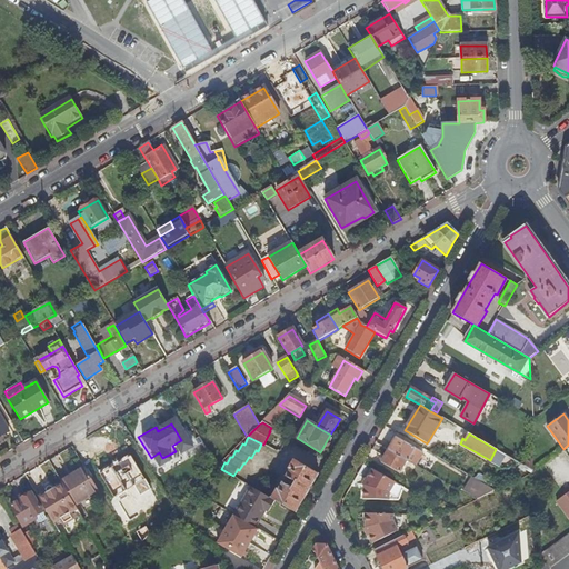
[(397,437),(389,450),(408,460),(416,465),(423,452),(397,437)]
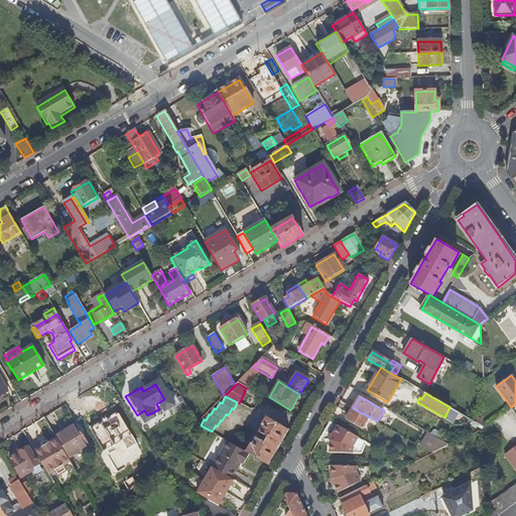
[(83,422),(92,416),(86,405),(76,411),(83,422)]
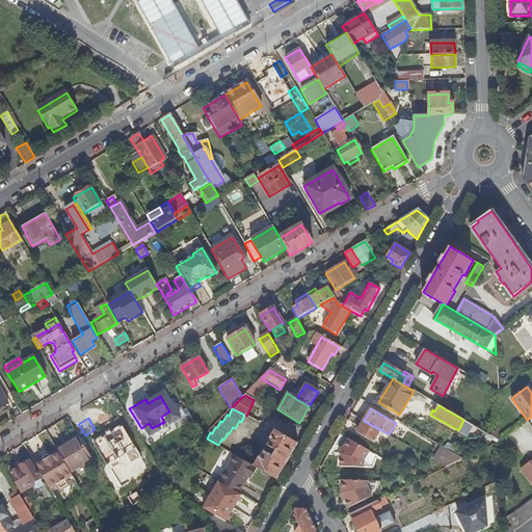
[(381,430),(364,421),(356,432),(374,442),(381,430)]
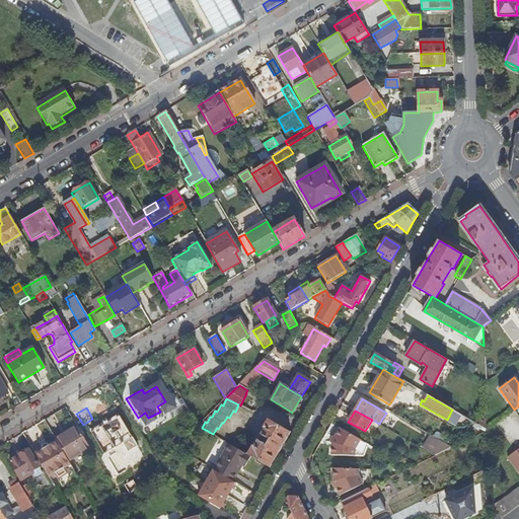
[(477,425),(487,430),(487,418),(483,416),(477,425)]
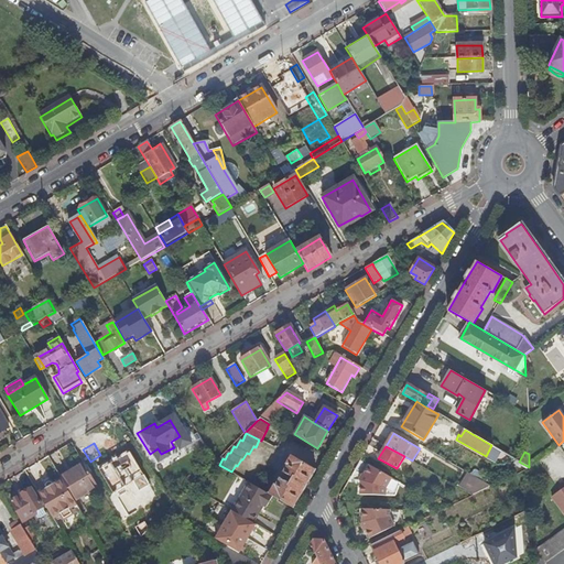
[(310,481),(315,470),(291,456),(285,466),(286,467),(282,474),(292,479),(289,485),(280,478),(275,486),(274,485),(268,495),(272,497),(293,509),(310,481)]
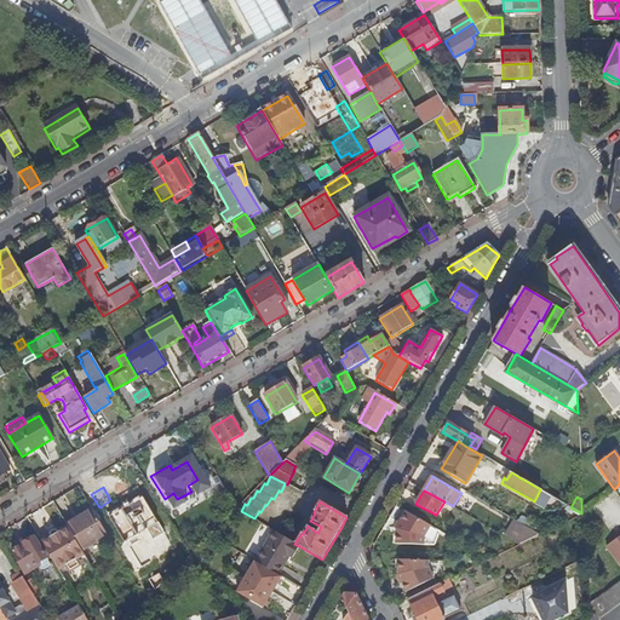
[(148,550),(172,537),(154,507),(131,521),(148,550)]
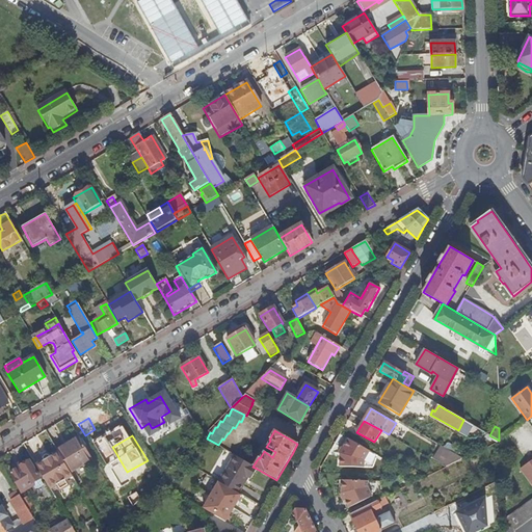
[(78,436),(55,449),(57,453),(68,471),(90,457),(78,436)]
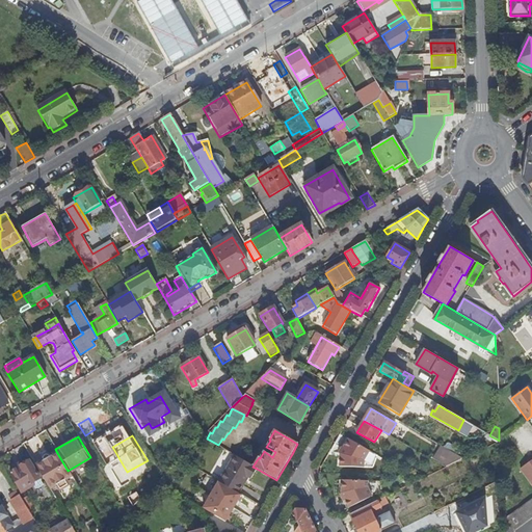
[(370,451),(349,439),(340,455),(340,467),(363,468),(364,461),(370,451)]
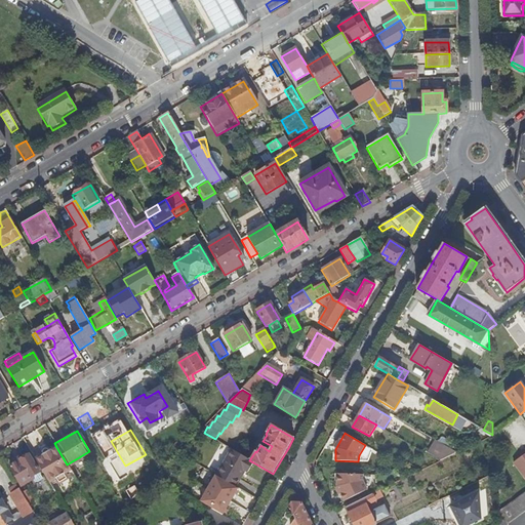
[(427,454),(438,461),(456,452),(436,440),(427,454)]
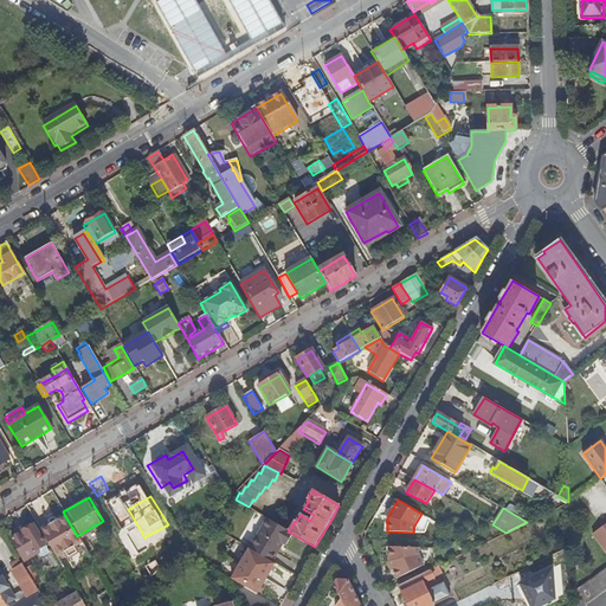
[(49,527),(40,532),(57,560),(64,555),(68,556),(69,556),(72,555),(73,553),(75,550),(75,548),(82,545),(77,536),(65,516),(57,521),(49,527)]
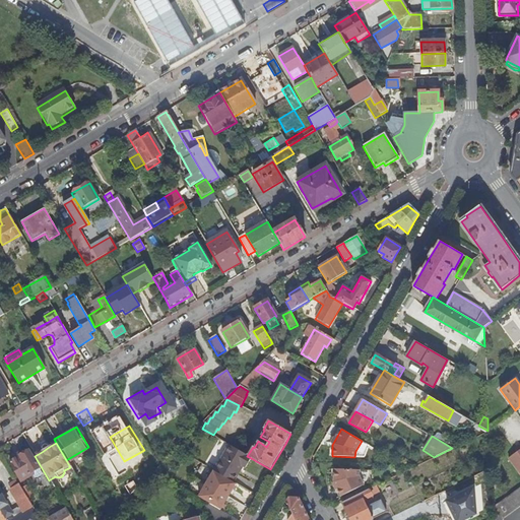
[(230,446),(213,472),(233,483),(240,471),(242,467),(245,469),(251,458),(247,456),(230,446)]
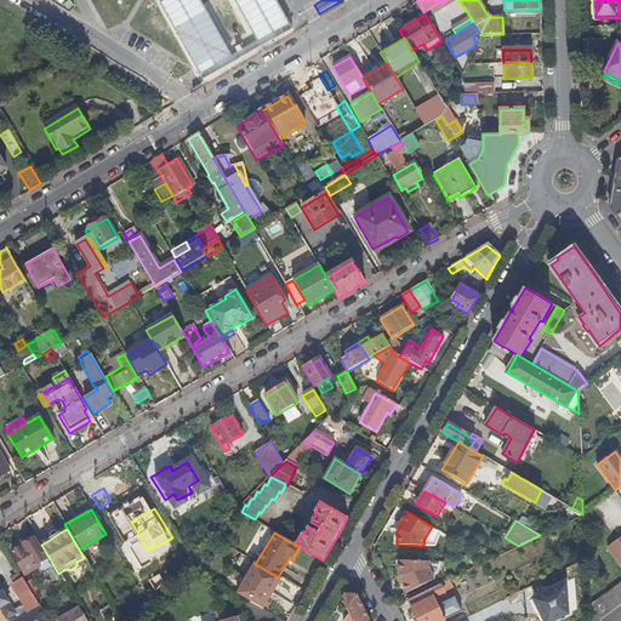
[(620,534),(605,547),(620,567),(620,534)]
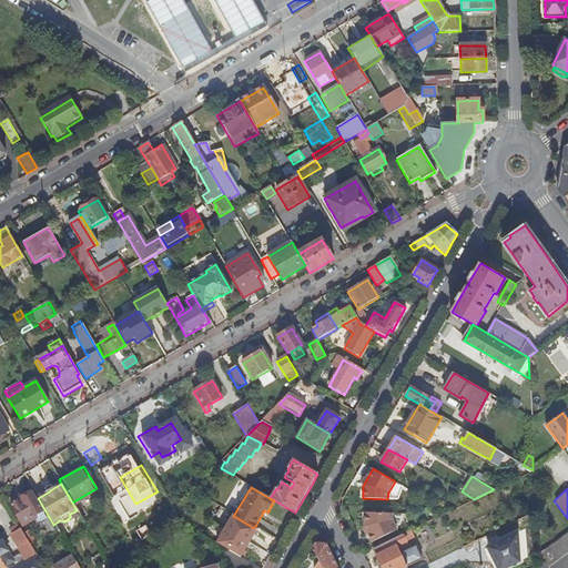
[(42,513),(31,494),(10,506),(22,527),(39,517),(38,515),(42,513)]
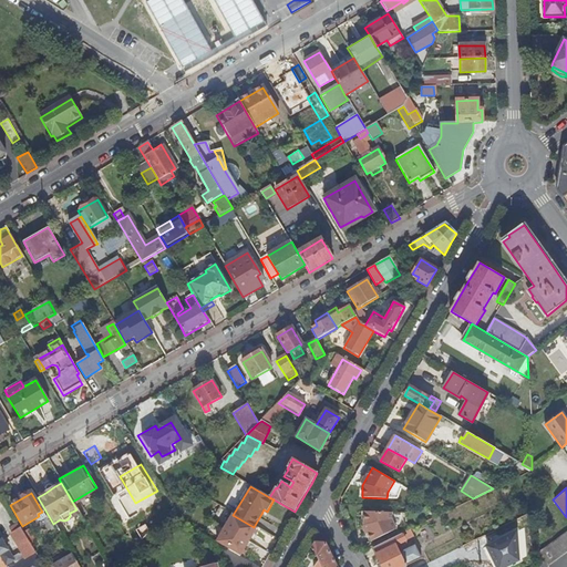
[(536,518),(535,511),(526,515),(529,522),(536,518)]
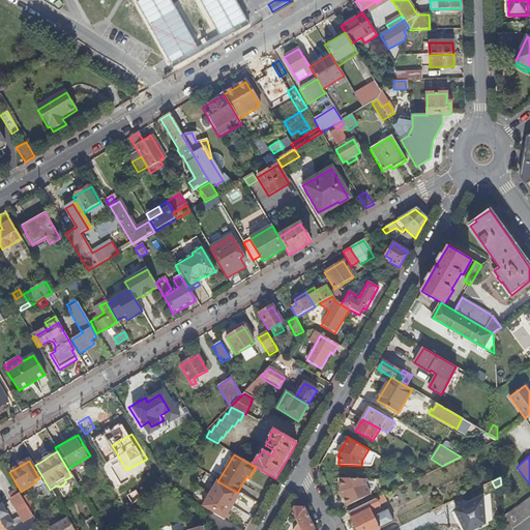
[(365,486),(365,479),(341,478),(340,491),(347,505),(371,495),(365,486)]
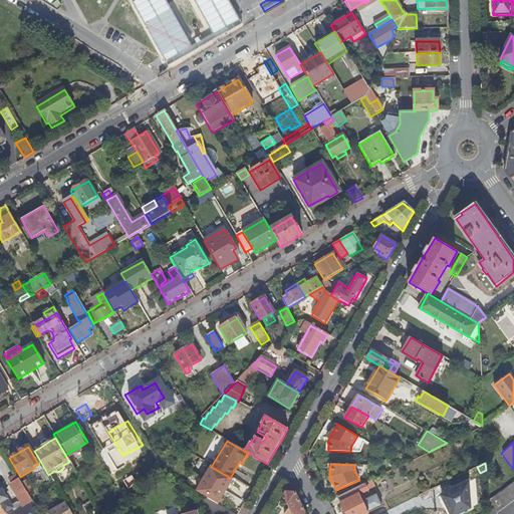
[(66,471),(63,465),(63,467),(62,469),(61,471),(58,472),(57,472),(54,471),(57,476),(66,471)]
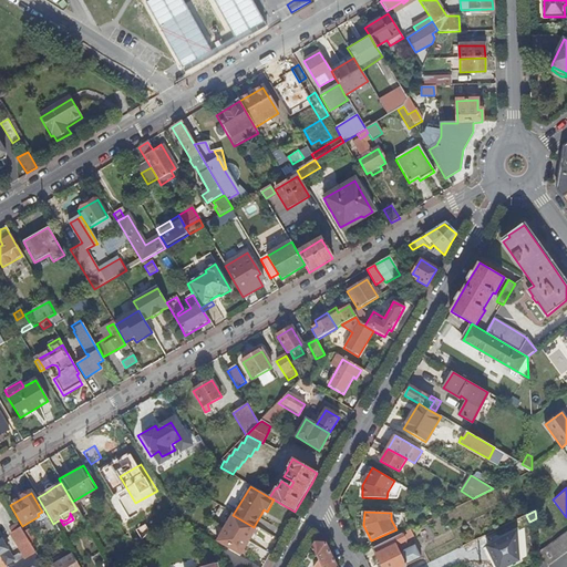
[(150,522),(153,528),(162,519),(156,515),(150,522)]
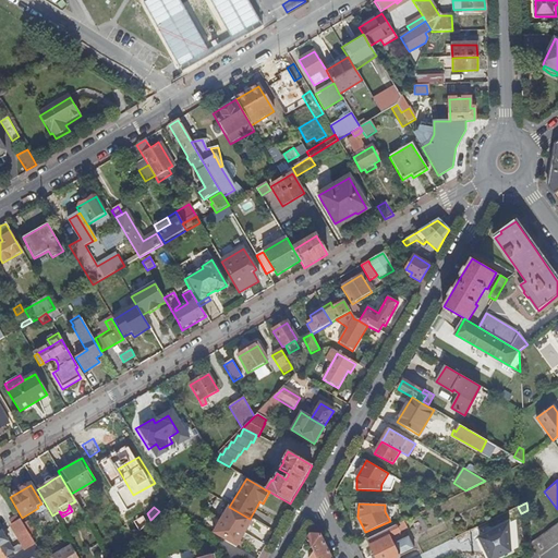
[(221,540),(235,548),(252,520),(250,519),(229,507),(213,534),(221,540)]
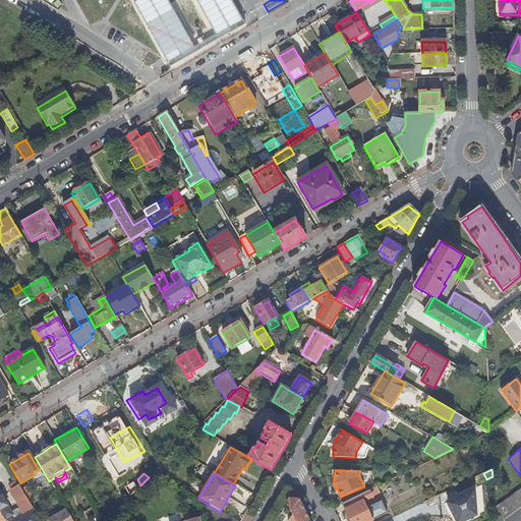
[(40,520),(33,508),(33,509),(19,485),(18,486),(12,490),(11,490),(24,514),(14,520),(12,516),(13,515),(1,496),(0,496),(0,510),(0,511),(5,520),(6,519),(7,520),(40,520)]
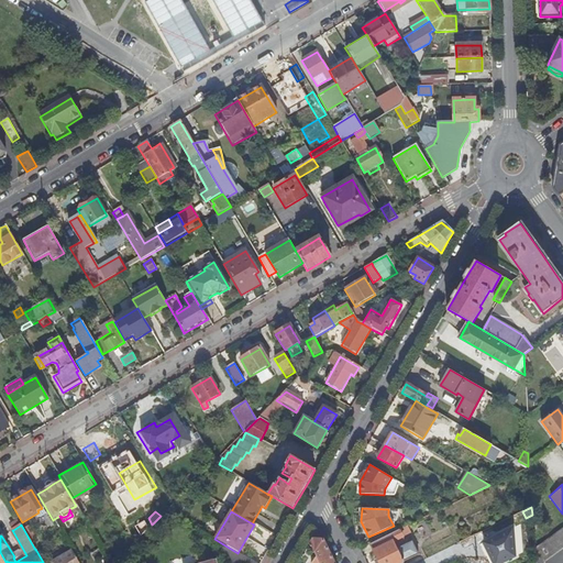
[(408,526),(399,530),(403,537),(411,532),(408,526)]
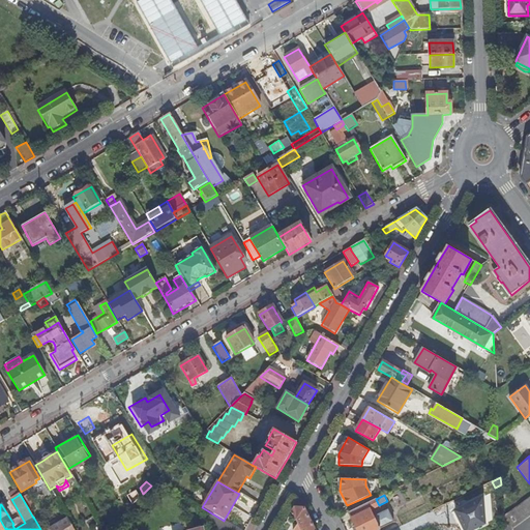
[(465,495),(447,503),(460,526),(481,514),(476,505),(472,507),(467,498),(465,495)]
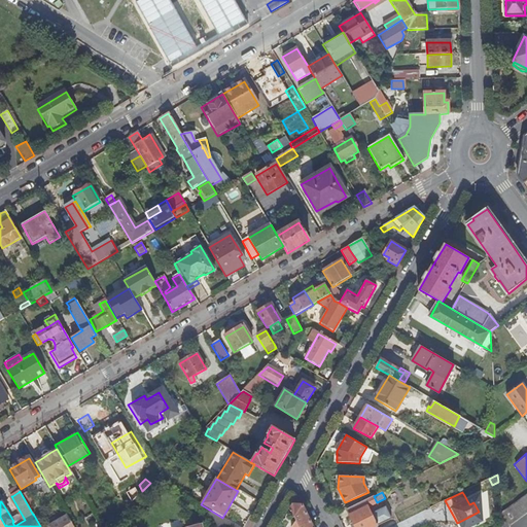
[(468,493),(464,495),(469,504),(473,502),(468,493)]
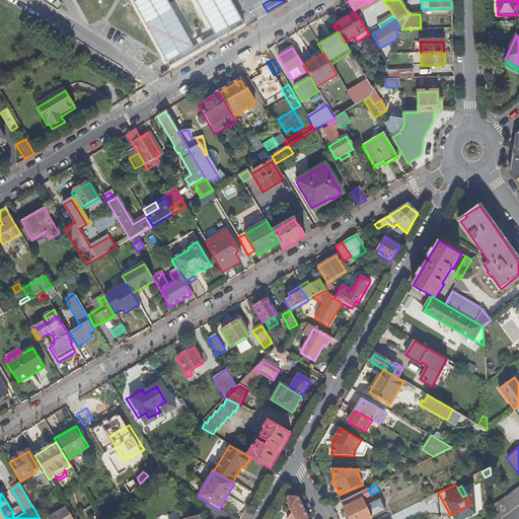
[(502,518),(518,505),(518,487),(494,506),(494,518),(502,518)]
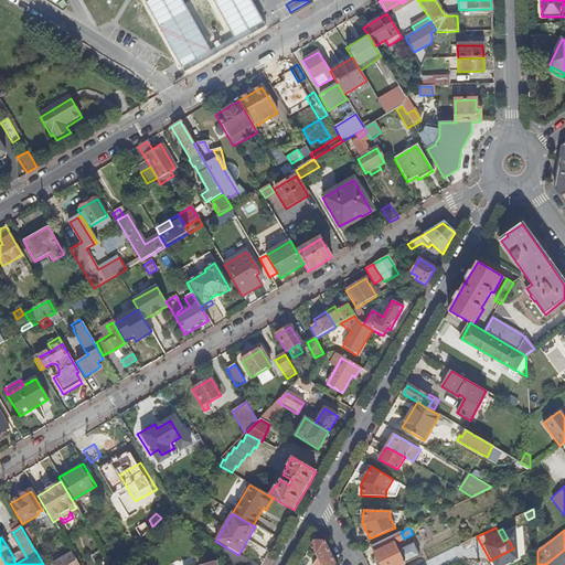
[(401,532),(372,545),(381,564),(405,564),(420,556),(414,543),(408,546),(398,551),(394,543),(404,539),(401,532)]
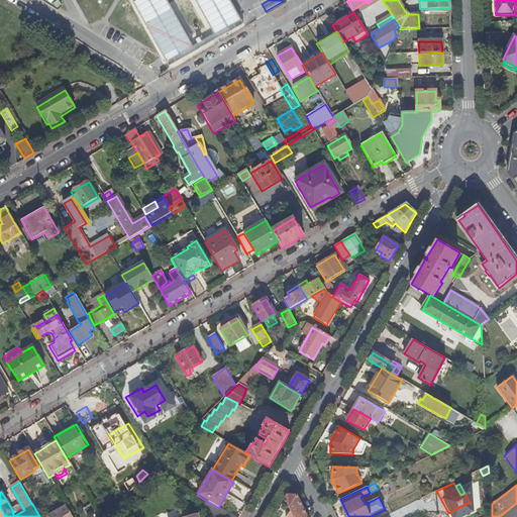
[(365,504),(374,500),(370,493),(360,497),(365,504)]
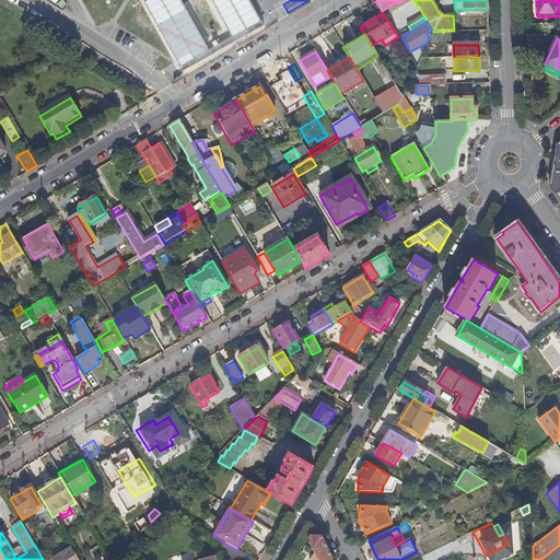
[(311,537),(308,541),(314,553),(310,559),(333,559),(329,552),(322,537),(311,537)]
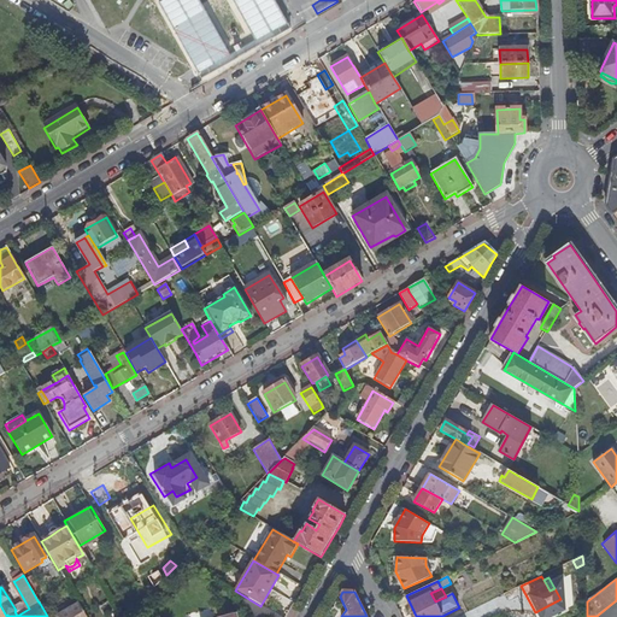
[(280,616),(245,597),(239,609),(252,616),(280,616)]
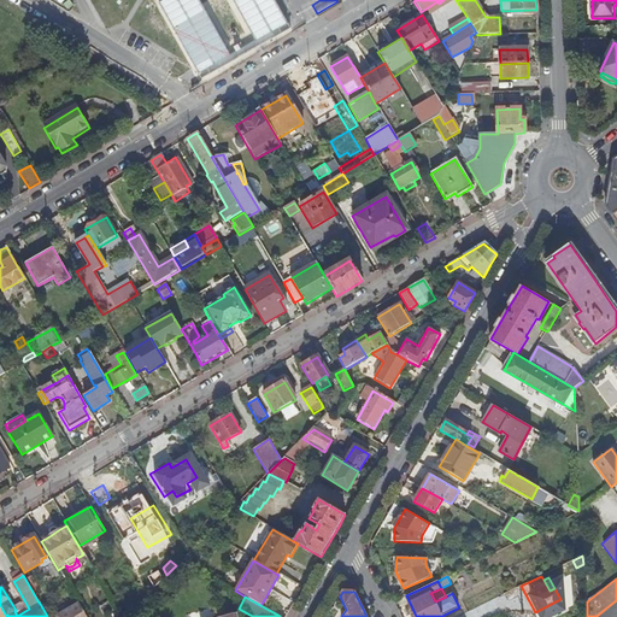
[(58,616),(86,616),(78,604),(58,616)]
